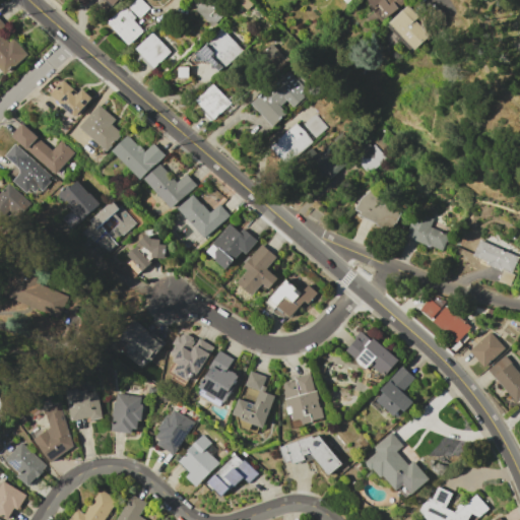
[(104,0),(120,0),(113,8),(104,0)]
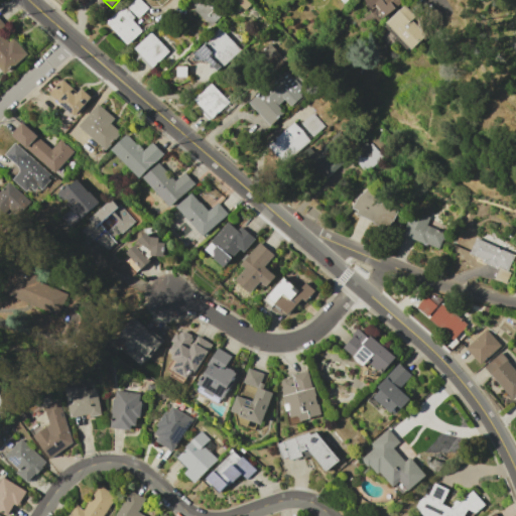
[(131,0),(140,0),(148,8),(138,17),(126,5),(131,0)]
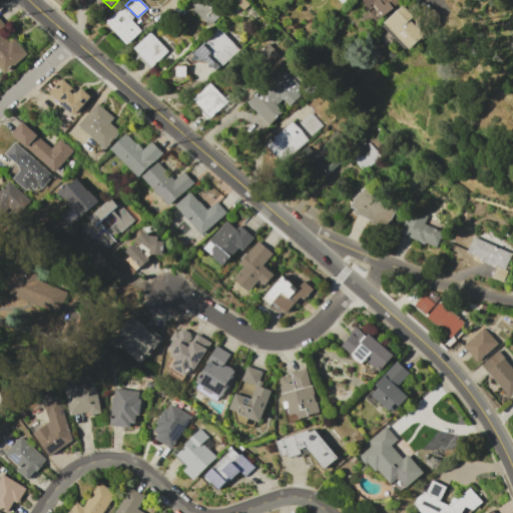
[(192,9),(194,6),(190,2),(191,0),(217,0),(226,8),(211,26),(192,9)]
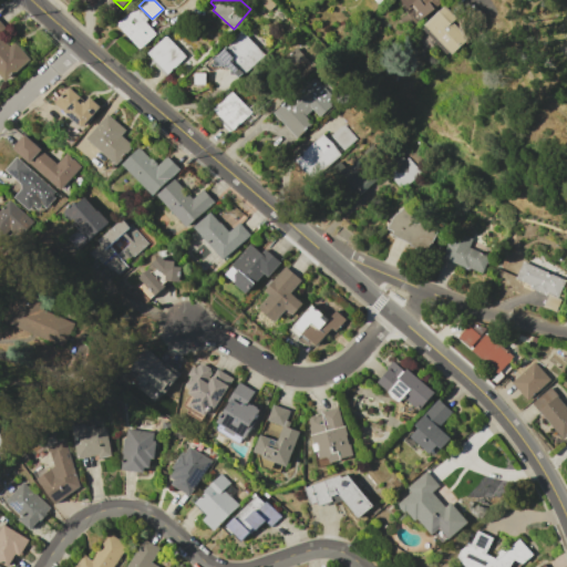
[(259,2),(260,0),(271,0),(276,3),(269,11),(259,2)]
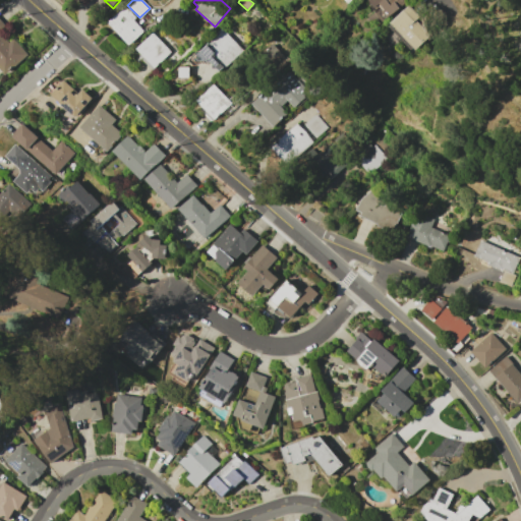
[(407,0),(383,18),(380,13),(385,9),(380,2),(373,6),(369,0),(407,0)]
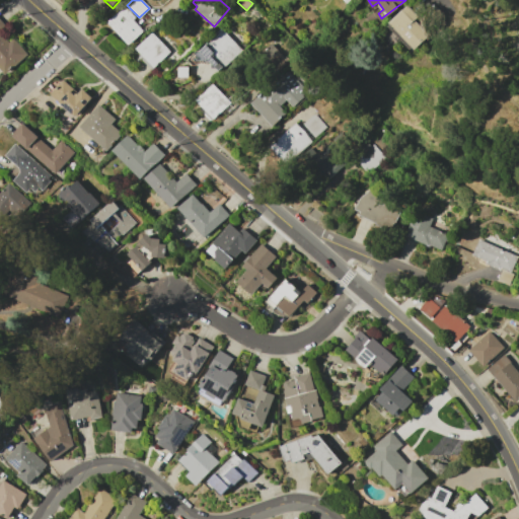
[(388,22),(405,4),(418,16),(414,20),(429,35),(416,50),(388,22)]
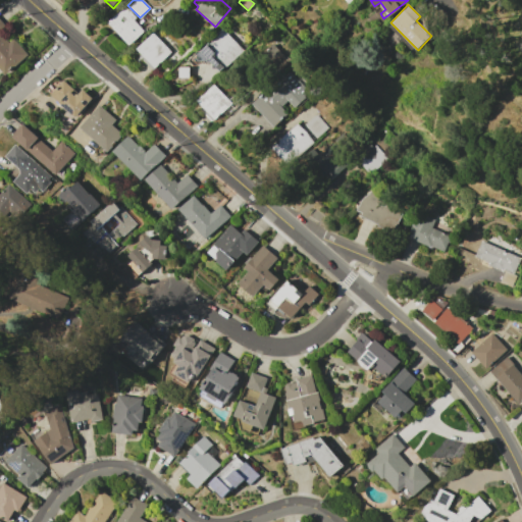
[(143,31),(128,45),(107,21),(123,6),(135,17),(133,20),(143,31)]
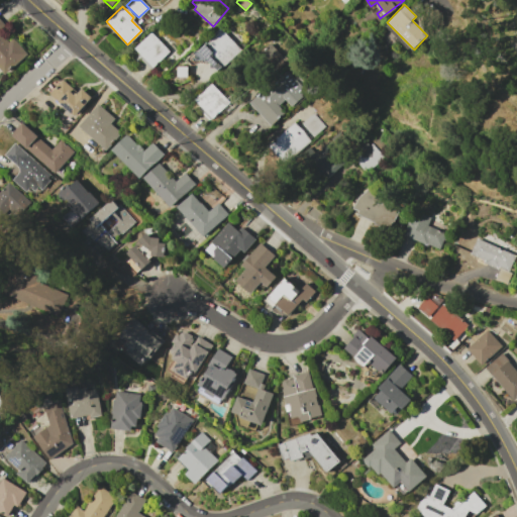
[(0,20),(4,25),(0,28),(0,32),(9,41),(12,38),(26,54),(5,73),(0,67),(0,20)]
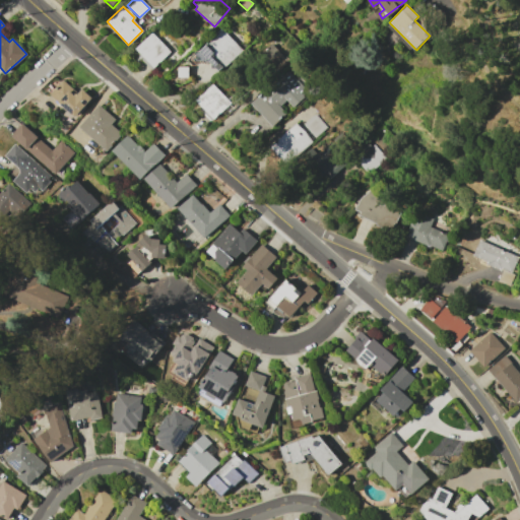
[(220,28),(243,50),(221,72),(199,51),(220,28)]
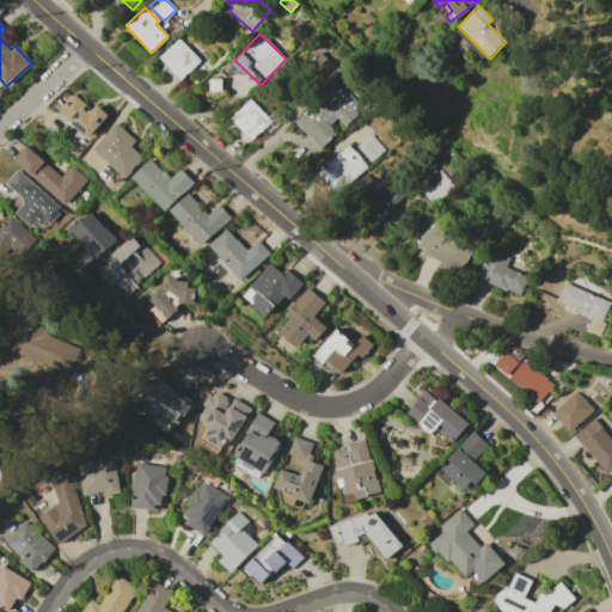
[(178,38),(200,60),(181,79),(159,57),(178,38)]
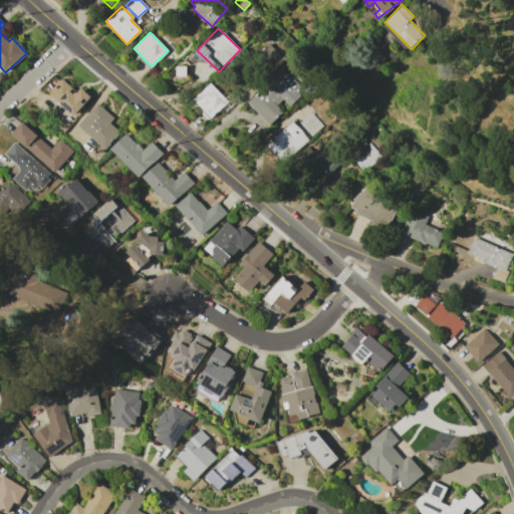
[(273,69),(284,60),(268,43),(258,52),(273,69)]
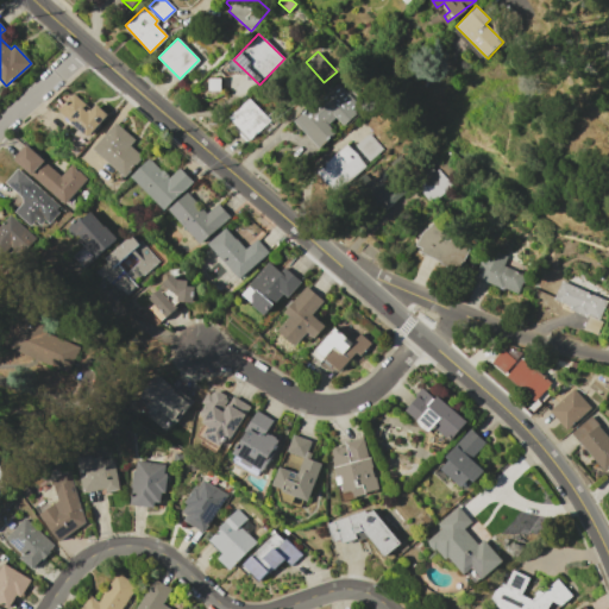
[(208,79),(220,79),(220,92),(208,92),(208,79)]
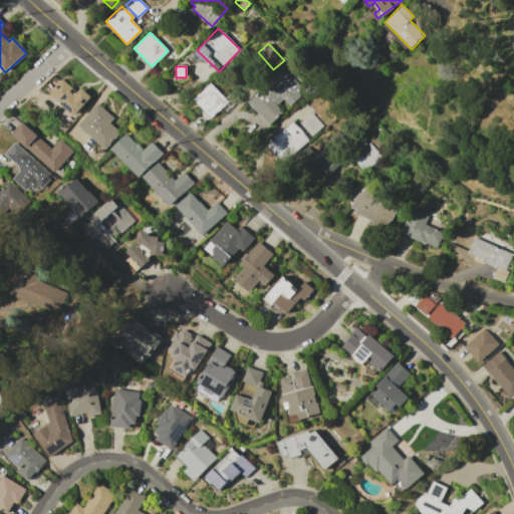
[(248,101),(277,73),(302,99),(273,127),(248,101)]
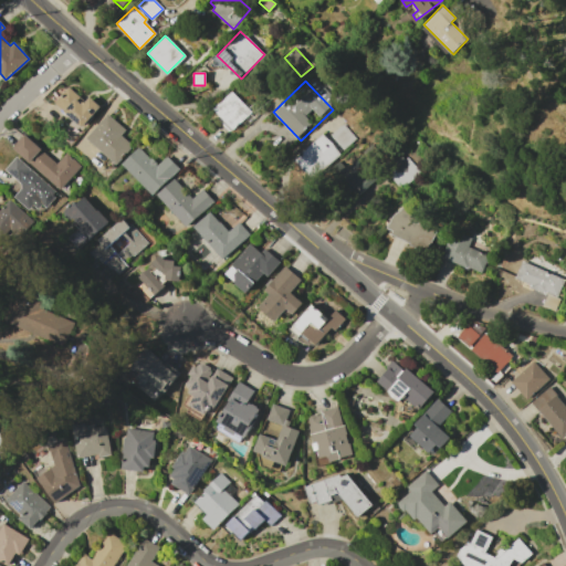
[(55,104),(66,91),(83,104),(90,97),(101,106),(82,127),(55,104)]
